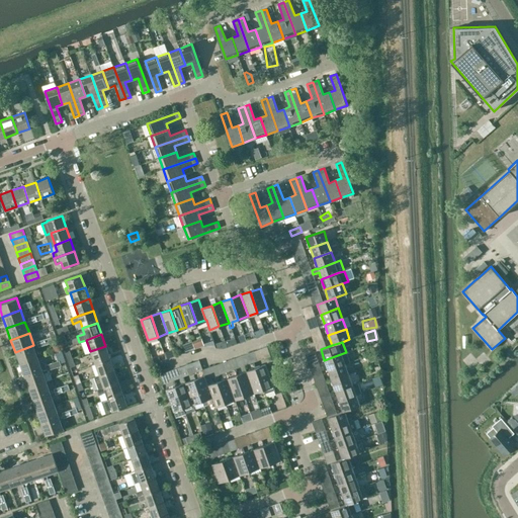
[(33,345),(15,352),(19,363),(37,357),(33,345)]
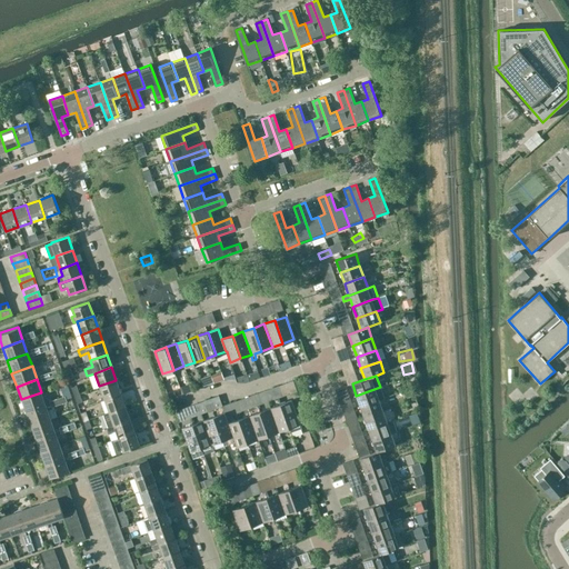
[(116,380),(99,386),(105,399),(120,393),(116,380)]
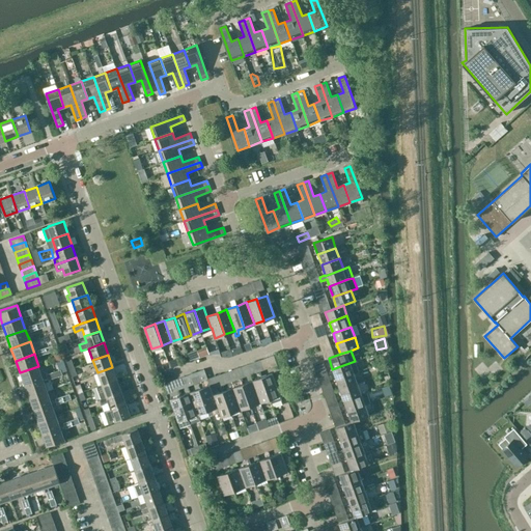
[(355,361),(332,369),(336,380),(354,373),(359,371),(355,361)]
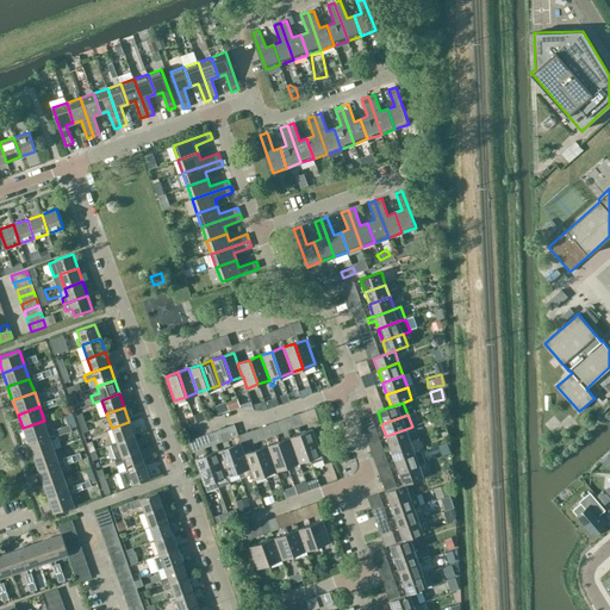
[(47,429),(44,421),(23,428),(27,442),(62,430),(61,428),(53,430),(51,428),(47,429)]
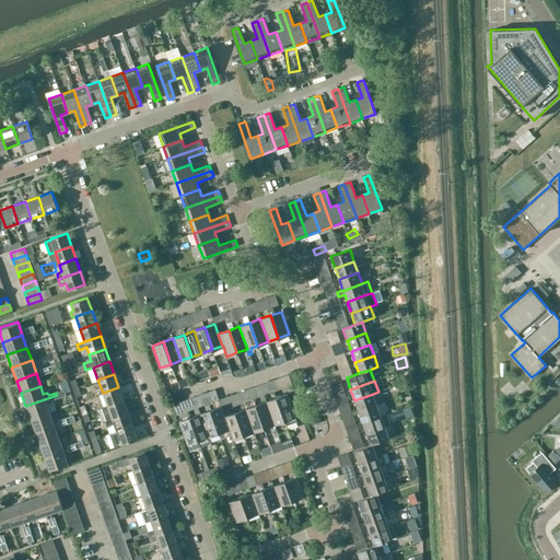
[(124,399),(118,387),(103,393),(107,406),(124,399)]
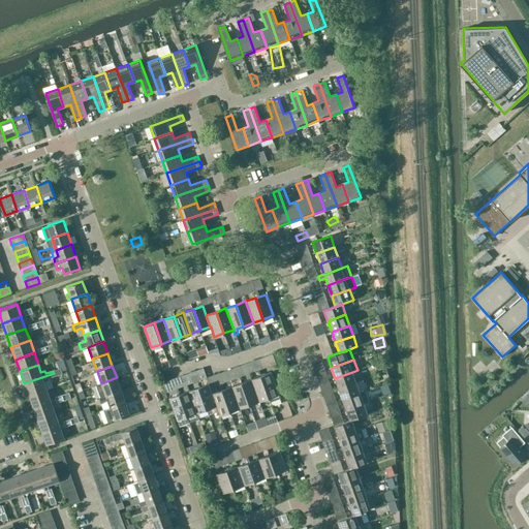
[(272,372),(261,375),(269,397),(279,394),(272,372)]
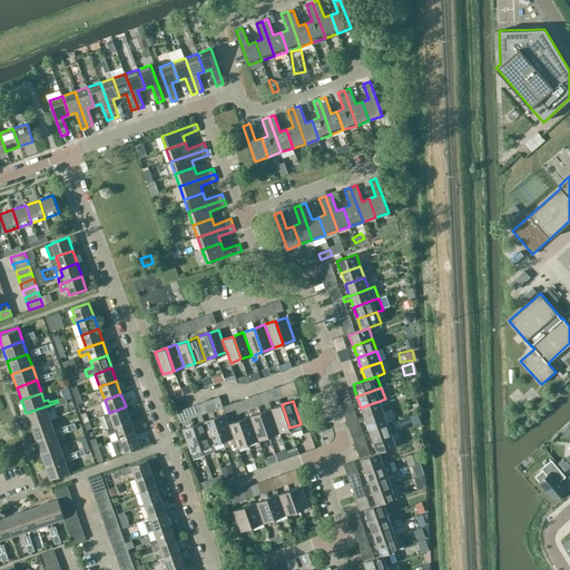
[(380,401),(361,408),(365,419),(384,412),(380,401)]
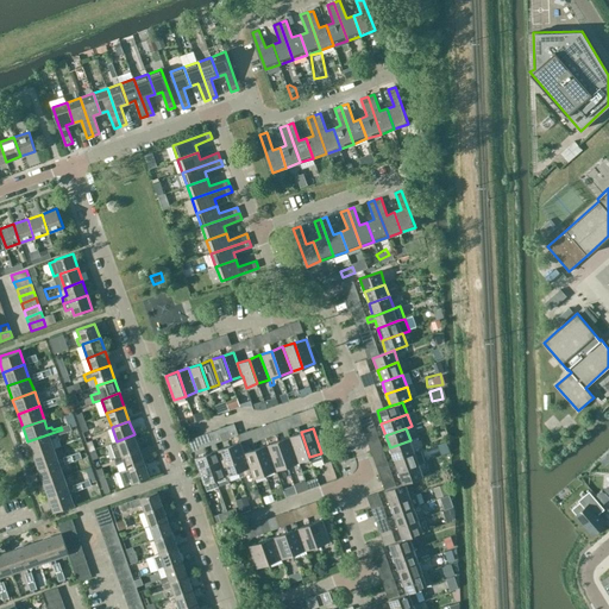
[(63,433),(62,429),(27,441),(32,456),(54,447),(50,435),(54,433),(55,437),(63,433)]
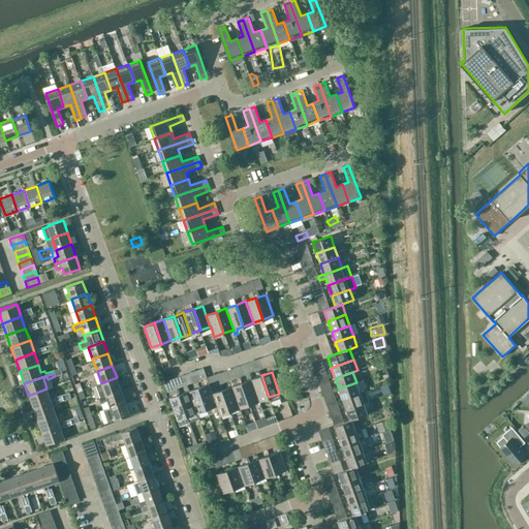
[(261,375),(251,379),(259,401),(269,397),(261,375)]
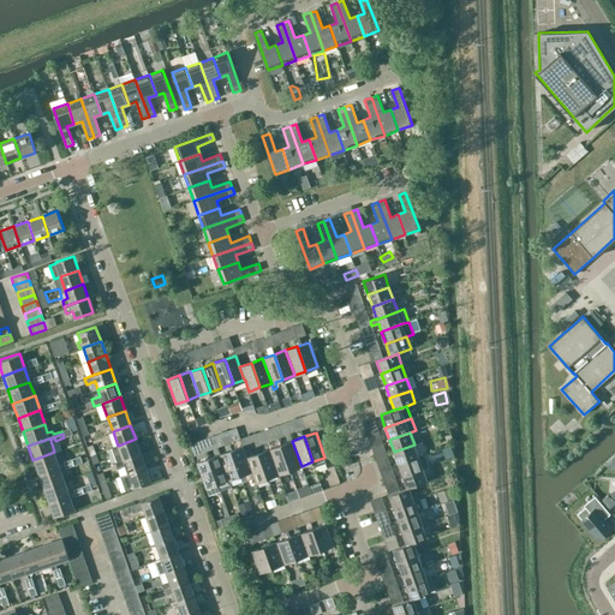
[(112,448),(117,461),(141,453),(136,439),(118,446),(112,448)]
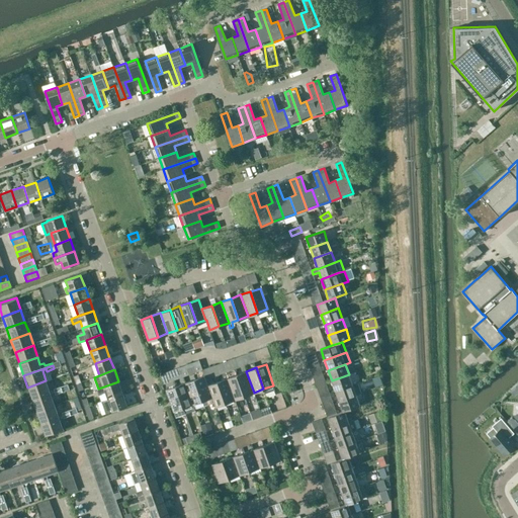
[(244,396),(254,393),(246,371),(237,374),(244,396)]
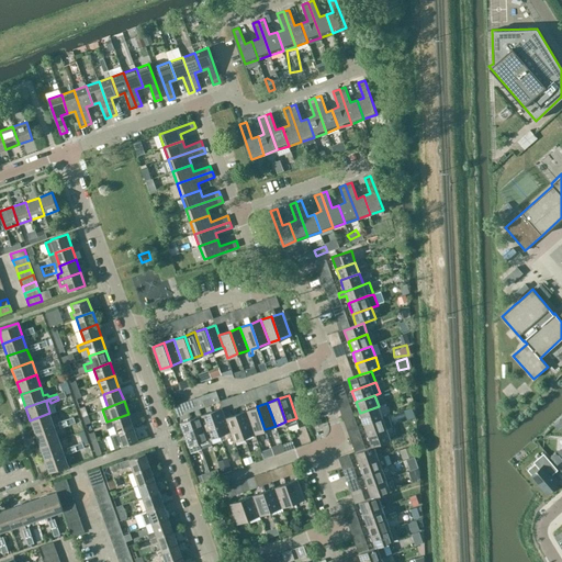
[(257,406),(246,409),(255,433),(265,429),(257,406)]
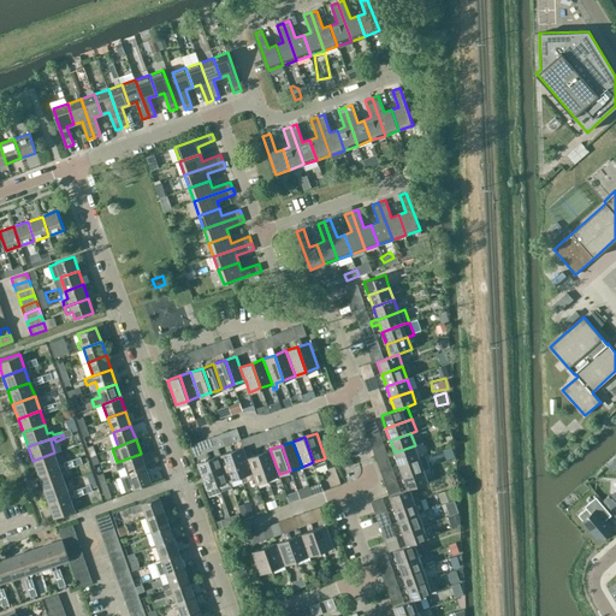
[(415,445),(395,452),(398,465),(419,457),(415,445)]
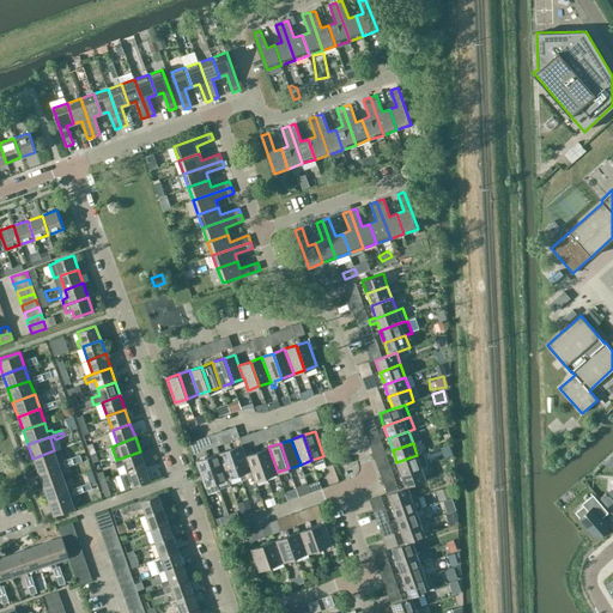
[(242,444),(230,448),(240,473),(250,469),(246,455),(242,444)]
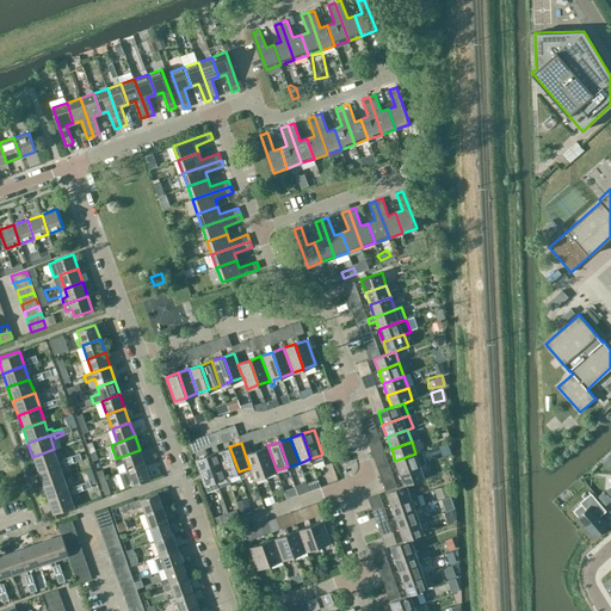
[(265,475),(277,470),(267,445),(257,450),(265,475)]
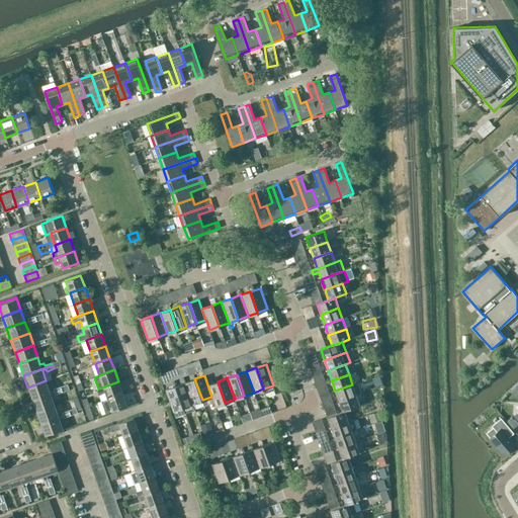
[(192,403),(202,400),(194,378),(185,381),(192,403)]
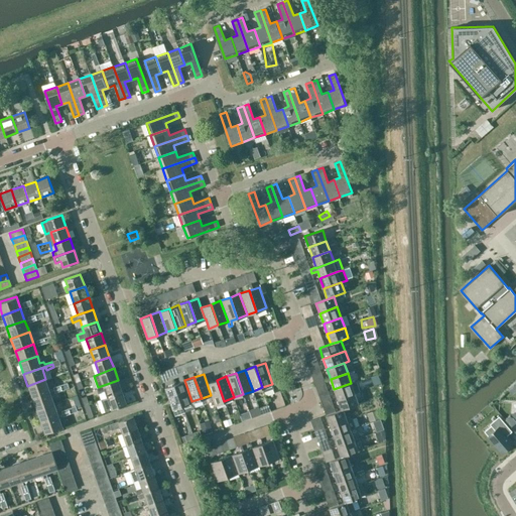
[(45,379),(27,386),(31,397),(49,391),(45,379)]
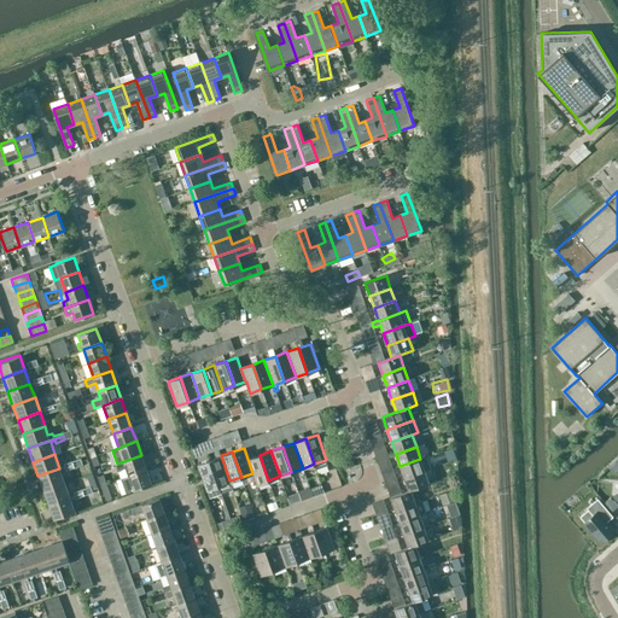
[(126,468),(128,476),(146,470),(141,455),(117,464),(116,465),(118,472),(126,468)]
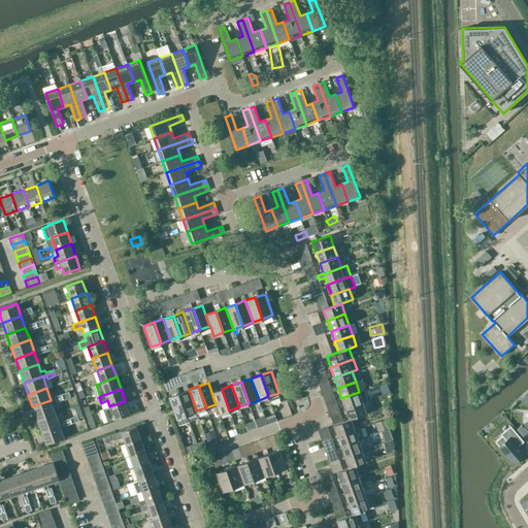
[(194,411),(196,410),(189,389),(179,393),(189,421),(196,419),(194,411)]
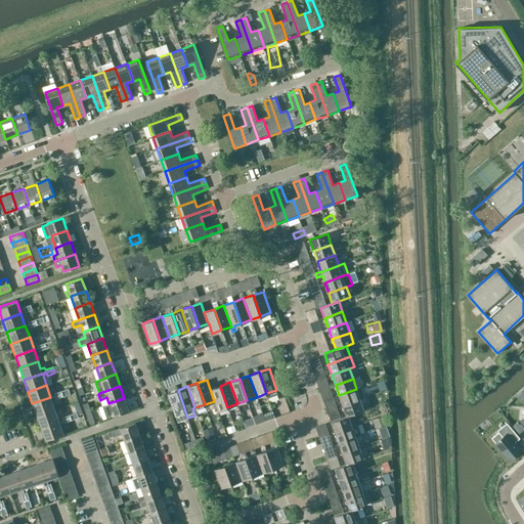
[(217,410),(227,407),(220,386),(210,389),(214,401),(217,410)]
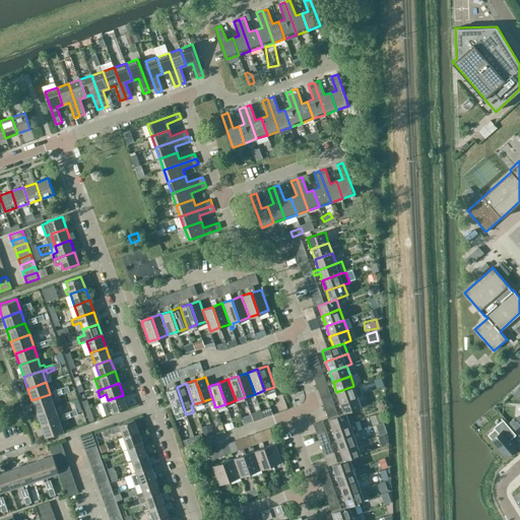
[(353,386),(336,392),(340,403),(358,396),(363,395),(359,384),(353,386)]
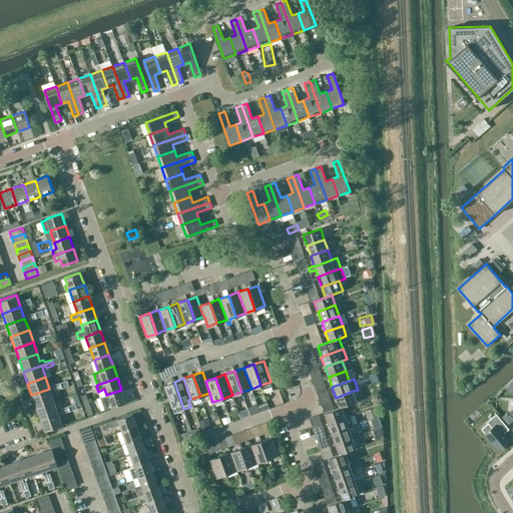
[(183,409),(174,382),(164,385),(173,413),(175,412),(177,413),(180,411),(181,410),(183,409)]
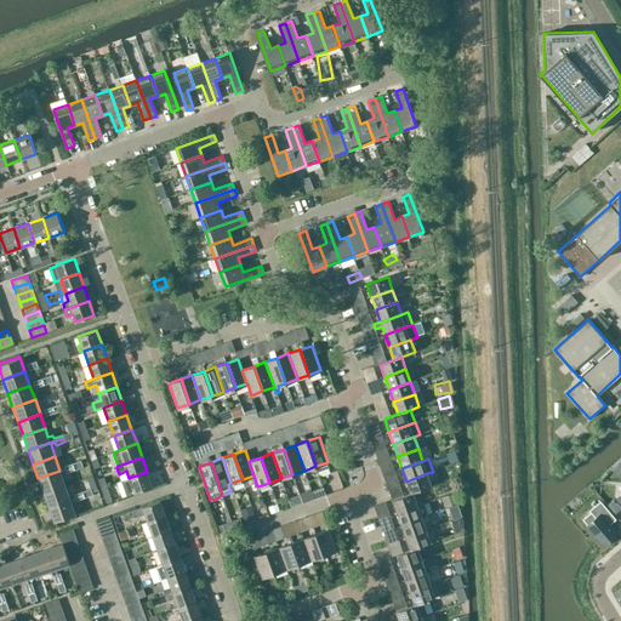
[(66,484),(60,471),(38,478),(43,493),(66,484)]
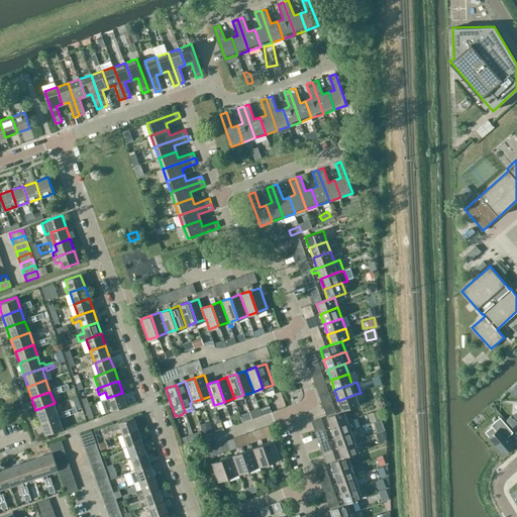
[(122,393),(107,398),(101,400),(103,406),(109,404),(111,410),(126,405),(122,393)]
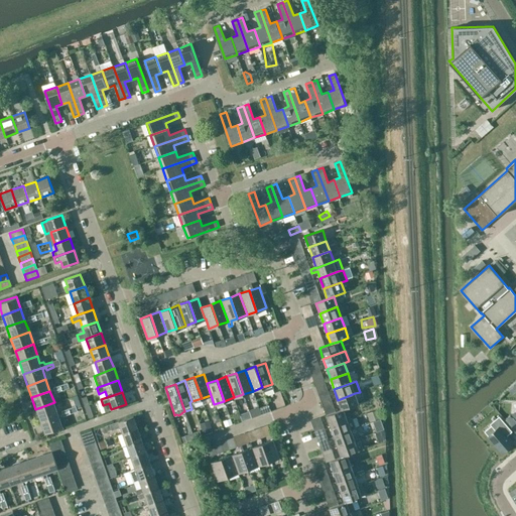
[(355,393),(338,400),(342,410),(343,409),(359,404),(355,393)]
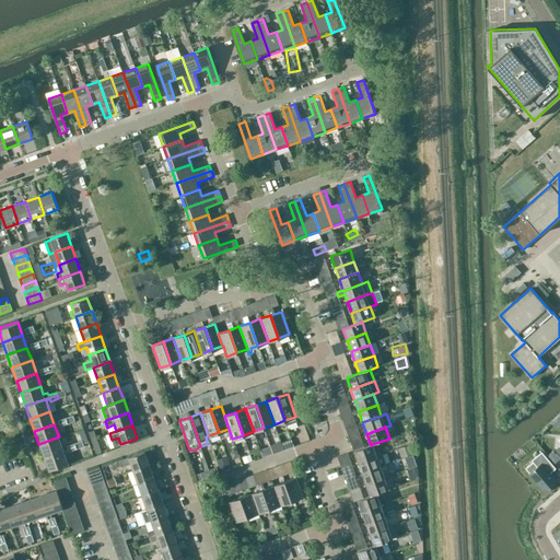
[(59,436),(38,444),(43,457),(63,450),(59,436)]
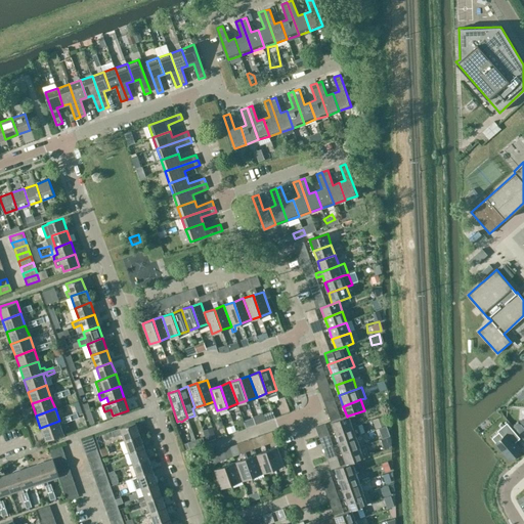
[(347,417),(331,422),(335,433),(352,426),(348,416),(347,417)]
